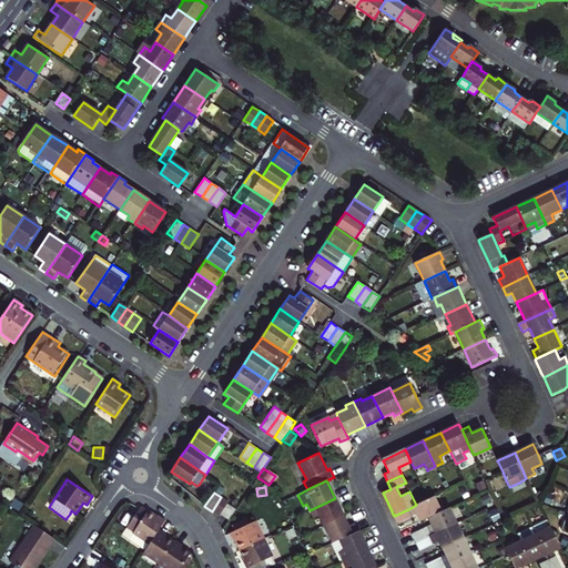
[(495,501),(492,495),(485,498),(488,505),(495,501)]
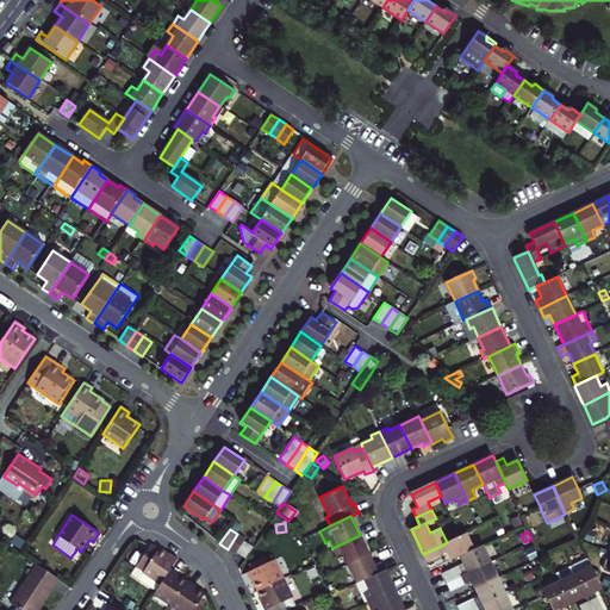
[(236,553),(243,541),(244,540),(237,534),(228,549),(235,554),(236,553)]
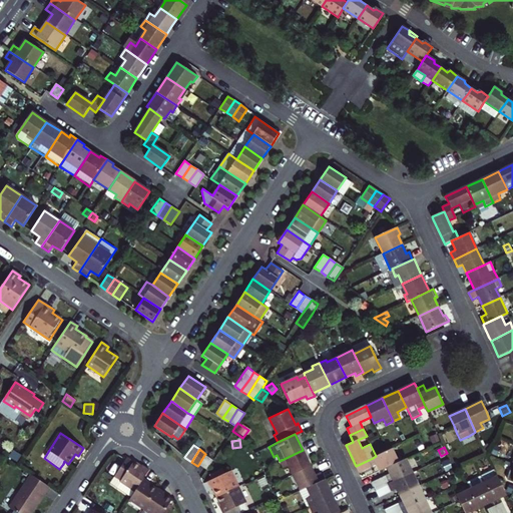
[(376,456),(373,458),(377,465),(380,471),(387,468),(398,462),(392,449),(388,451),(376,456)]
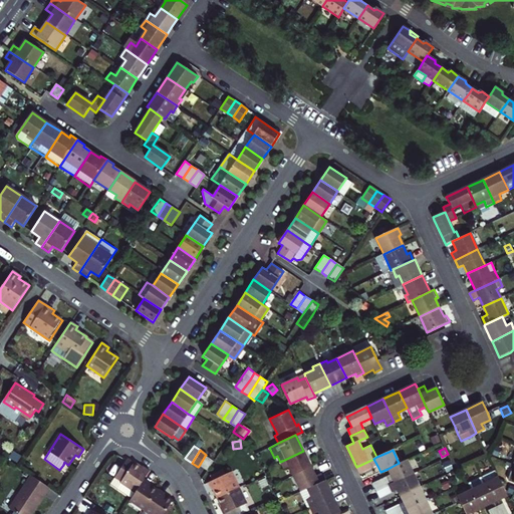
[(289,466),(293,475),(311,467),(303,451),(280,462),(283,469),(289,466)]
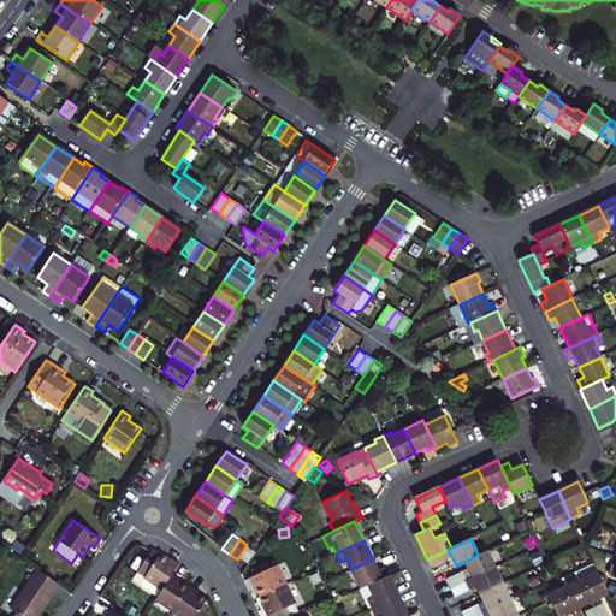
[(238,558),(248,564),(255,554),(246,546),(238,558)]
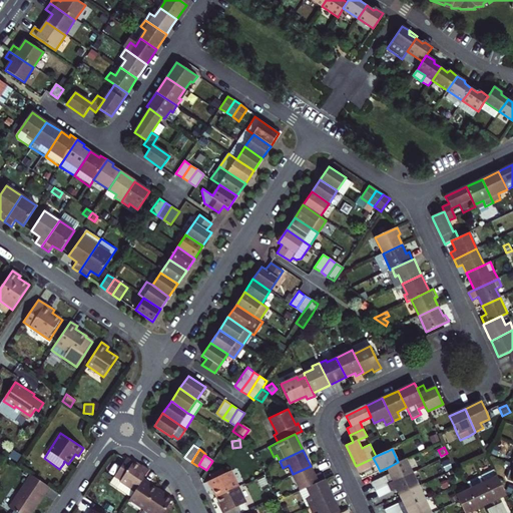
[(135,491),(143,478),(149,470),(142,466),(141,468),(126,458),(109,484),(130,498),(135,491)]
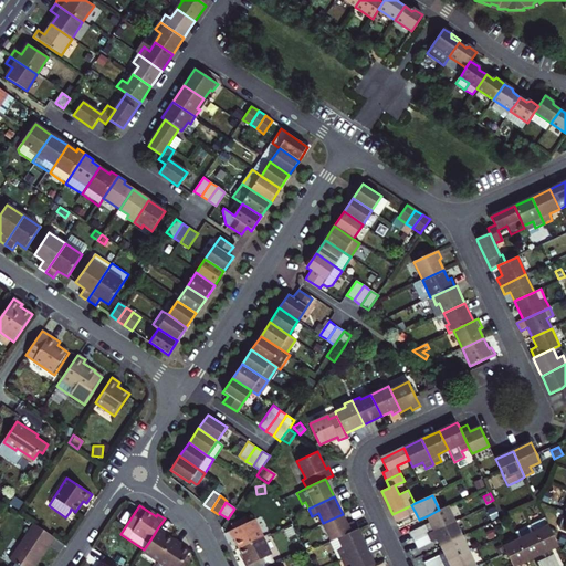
[(501,515),(495,505),(491,507),(495,517),(501,515)]
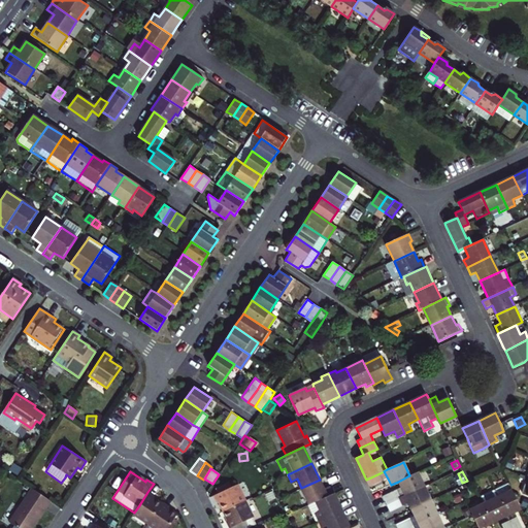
[(401,488),(405,495),(424,487),(418,472),(409,475),(398,482),(401,488)]
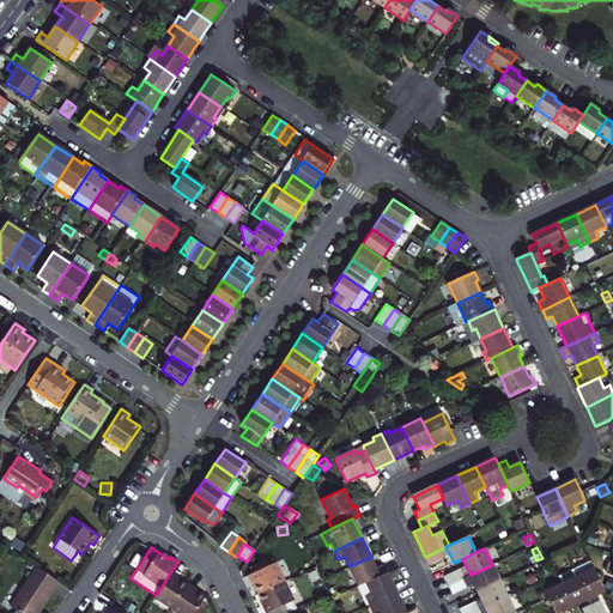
[(429,565),(444,558),(441,550),(425,557),(429,565)]
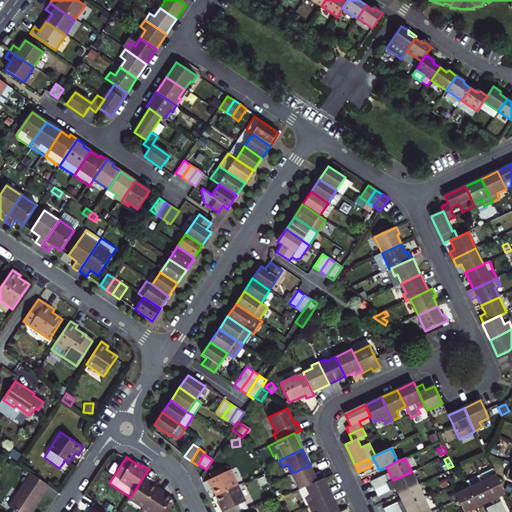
[(71,468),(63,463),(59,468),(58,470),(67,475),(71,468)]
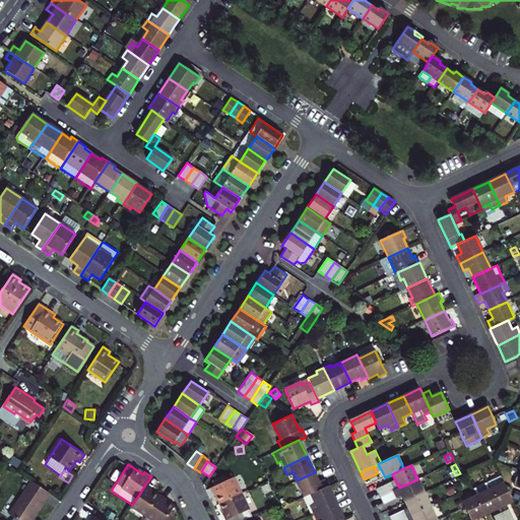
[(297,480),(305,497),(311,495),(328,485),(325,478),(319,481),(315,472),(297,480)]
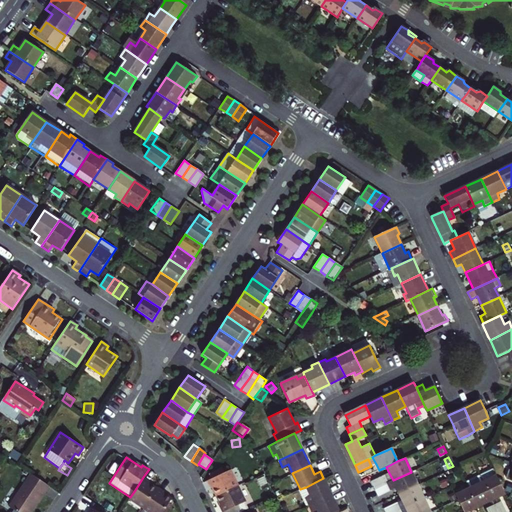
[(493,469),(479,476),(482,482),(491,500),(505,494),(493,469)]
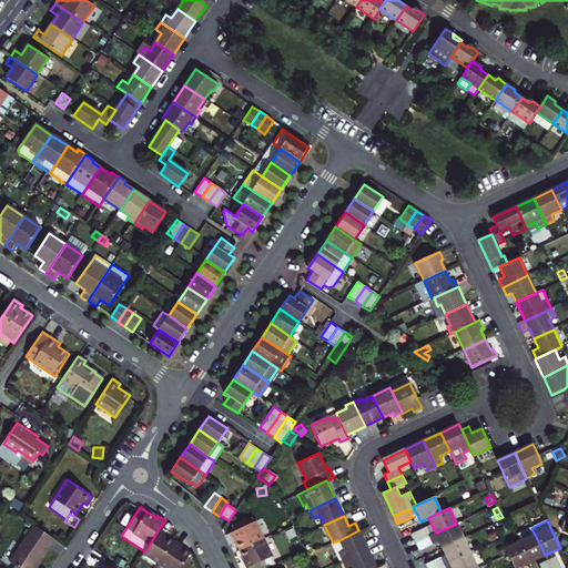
[(254,521),(230,533),(233,541),(235,540),(241,550),(263,539),(254,521)]
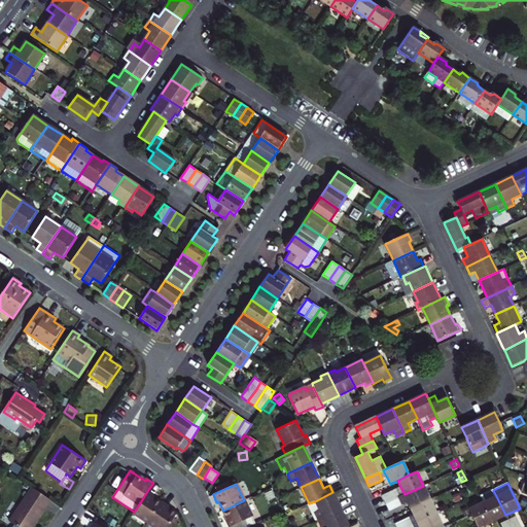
[(399,497),(385,503),(388,511),(408,501),(411,508),(430,499),(423,486),(405,494),(399,497)]
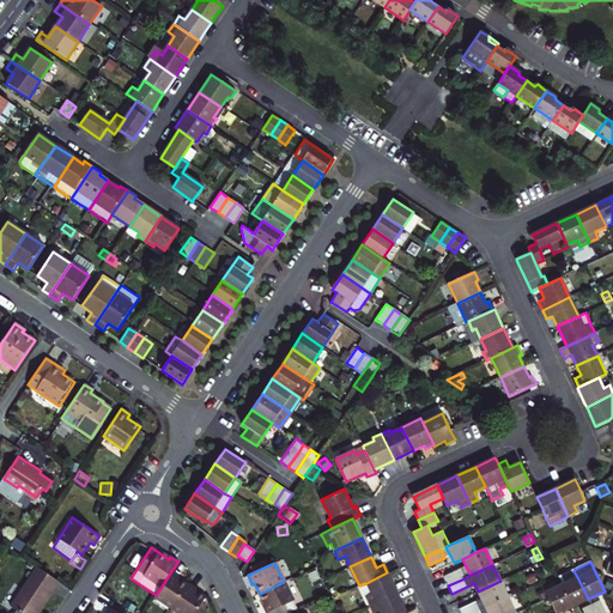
[(466,566),(460,570),(465,578),(471,575),(466,566)]
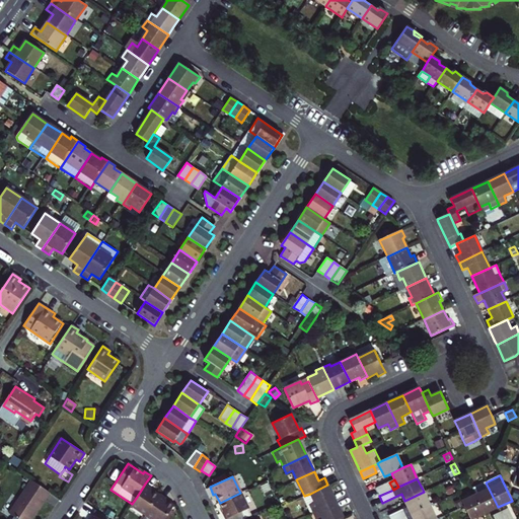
[(30,518),(49,493),(31,480),(10,513),(18,518),(30,518)]
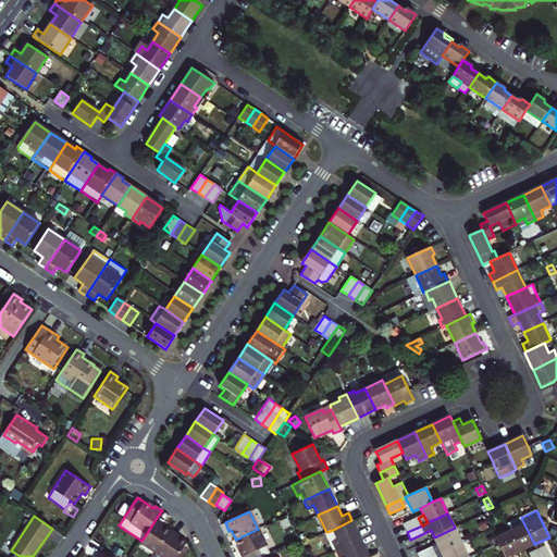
[(292,525),(287,517),(277,521),(282,530),(292,525)]
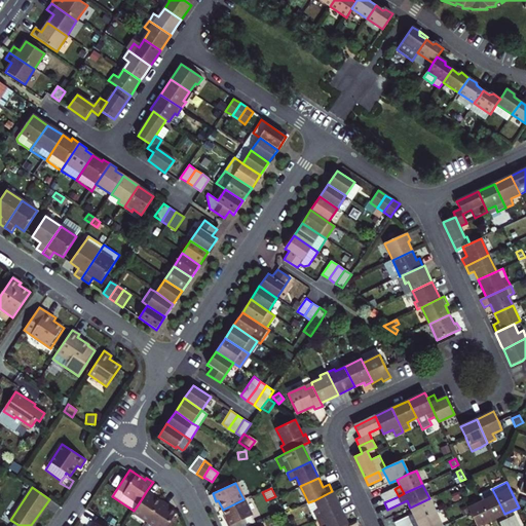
[(478,494),(482,501),(491,520),(504,514),(495,495),(492,489),(492,488),(478,494)]
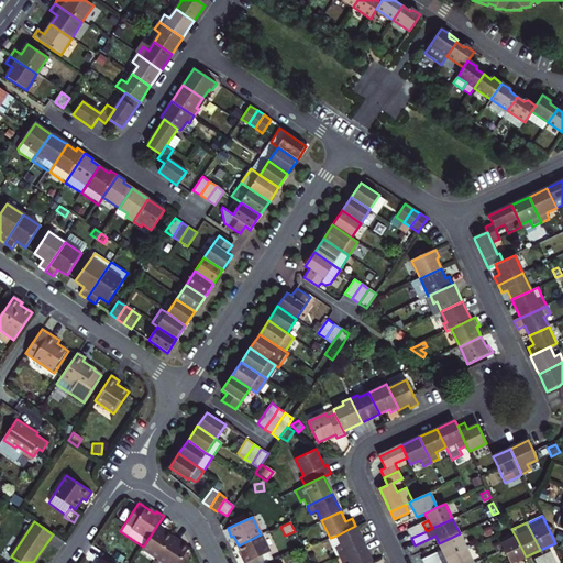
[(411,538),(427,531),(422,523),(408,530),(411,538)]
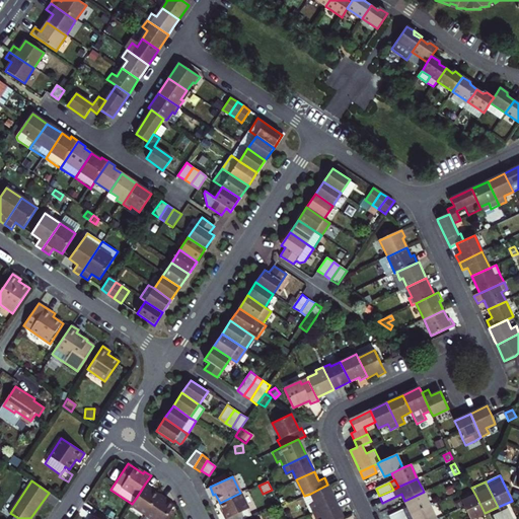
[(131,506),(146,515),(159,496),(150,491),(151,489),(145,484),(137,497),(132,504),(131,506)]
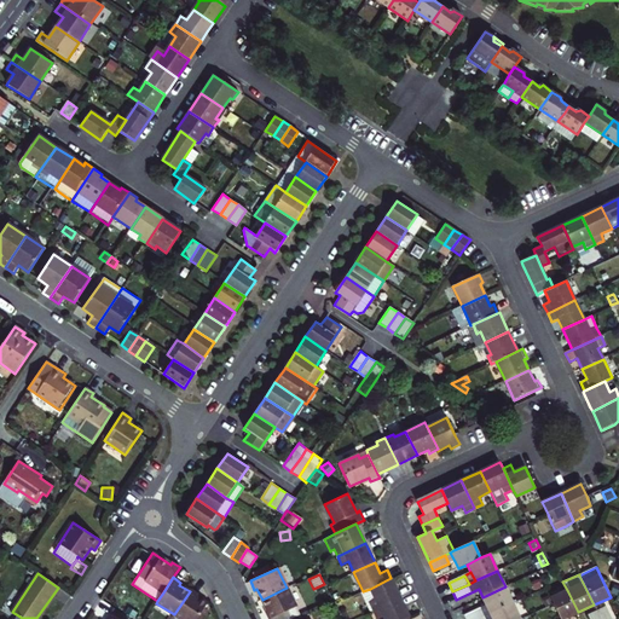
[(391,578),(370,589),(375,599),(369,601),(374,611),(401,597),(392,578),(391,578)]
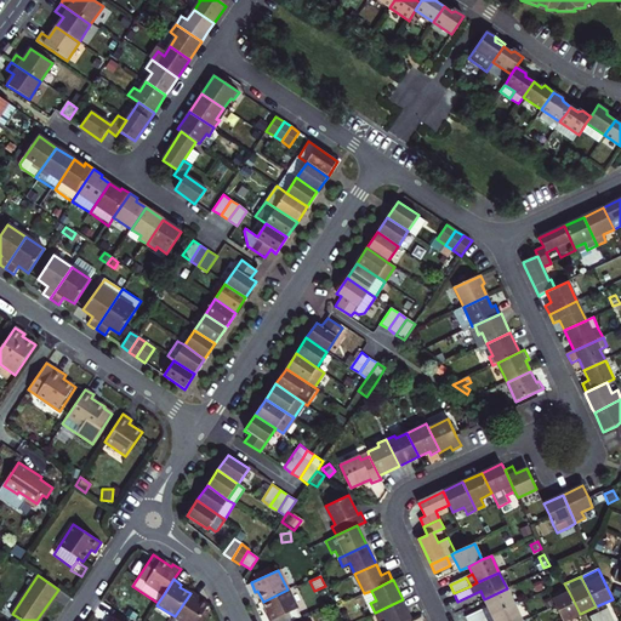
[(488,608),(493,616),(516,605),(507,588),(484,599),(488,608)]
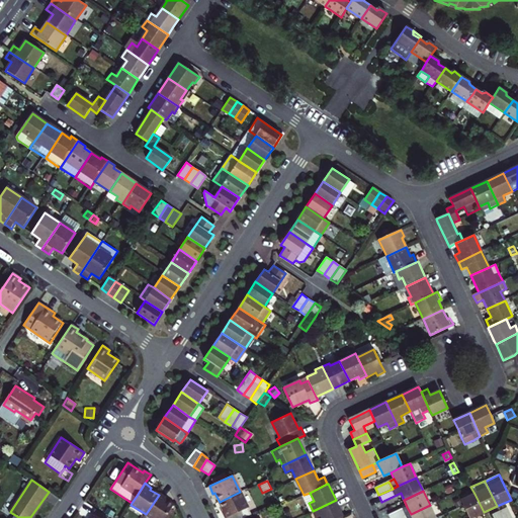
[(226,517),(248,508),(240,492),(220,502),(224,511),(222,512),(224,517),(226,517)]
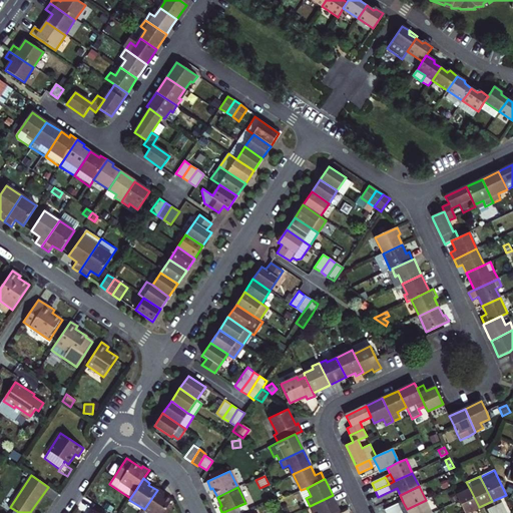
[(157,490),(144,509),(149,512),(162,512),(171,500),(163,494),(164,492),(158,488),(157,490)]
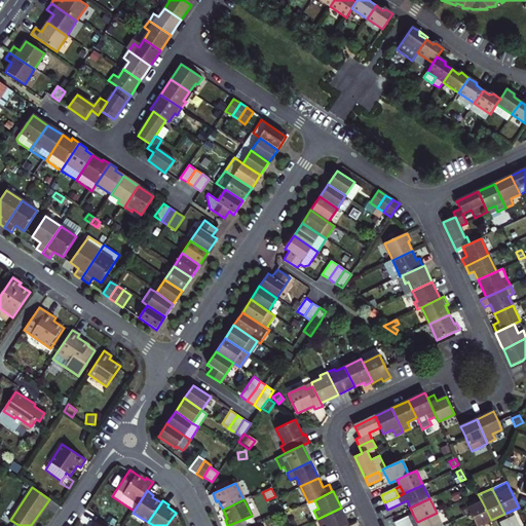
[(318,509),(314,500),(308,502),(316,519),(317,519),(313,511),(318,509)]
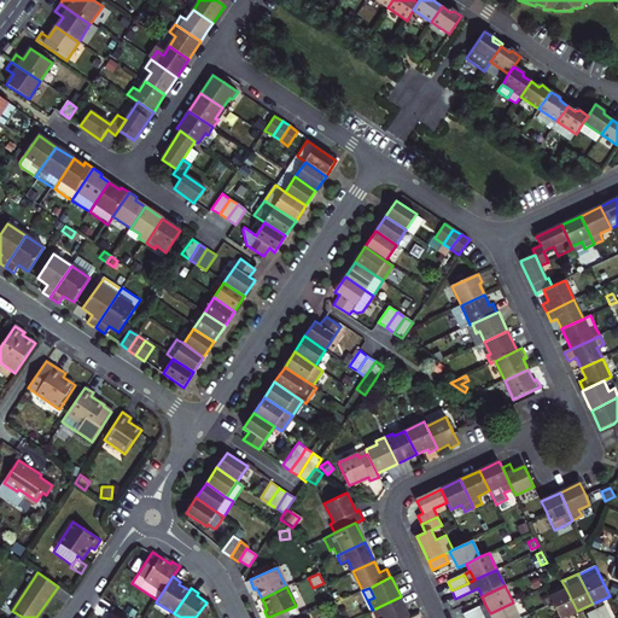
[(577,611),(566,589),(549,598),(553,604),(559,617),(569,617),(569,616),(577,611)]
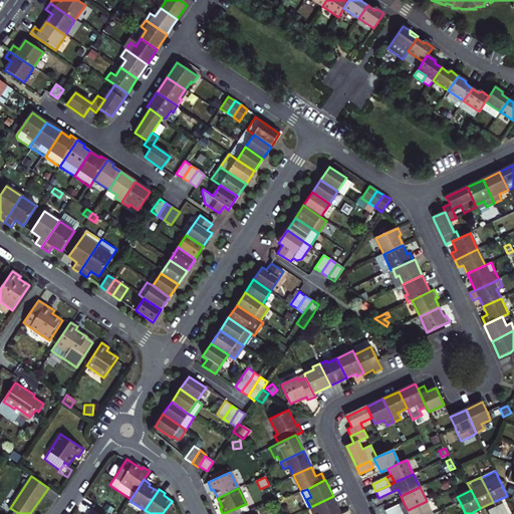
[(313,513),(318,512),(319,513),(335,513),(339,512),(340,512),(333,496),(310,507),(312,513),(313,513)]
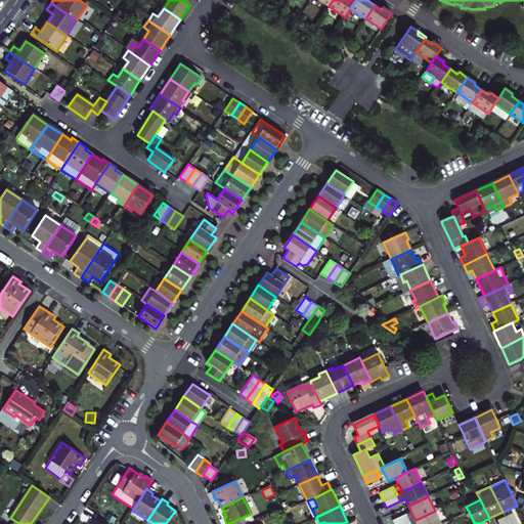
[(291,511),(285,514),(289,522),(295,519),(291,511)]
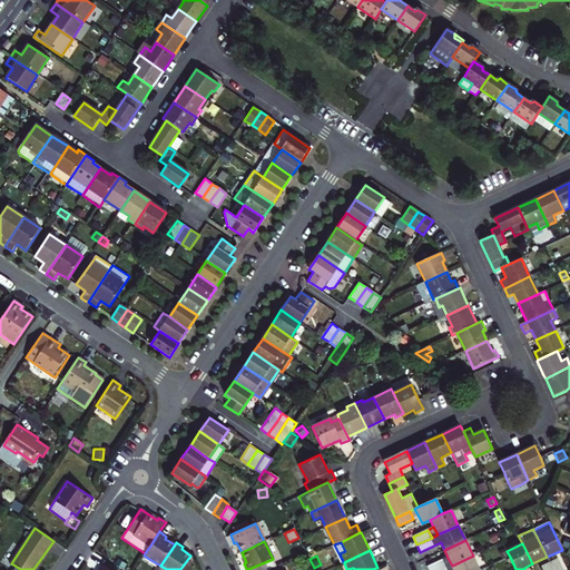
[(479,569),(473,556),(452,566),(453,569),(479,569)]
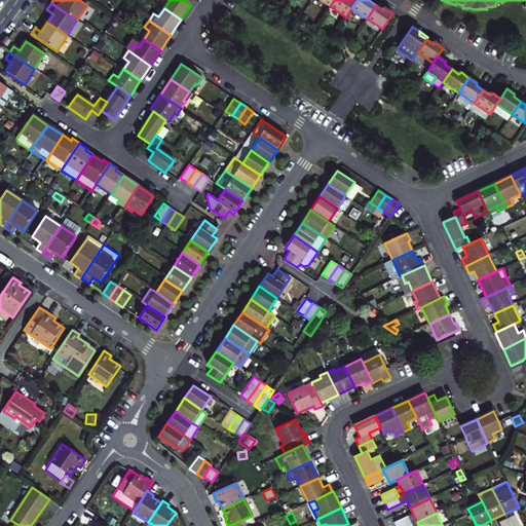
[(413,515),(409,517),(412,524),(417,522),(413,515)]
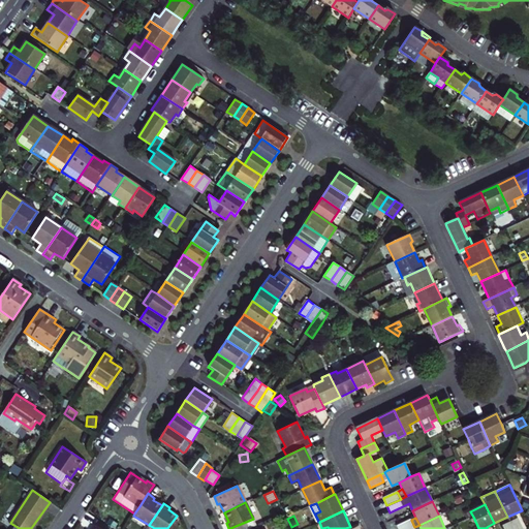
[(522,528),(517,518),(509,522),(512,528),(522,528)]
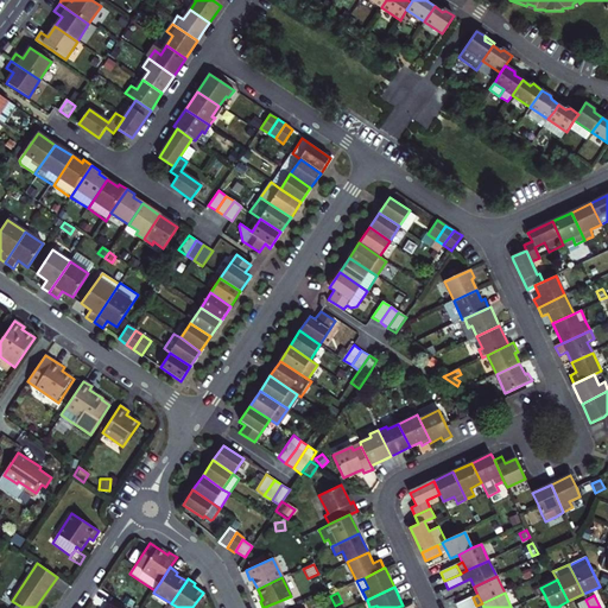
[(126,597),(122,602),(131,607),(133,602),(126,597)]
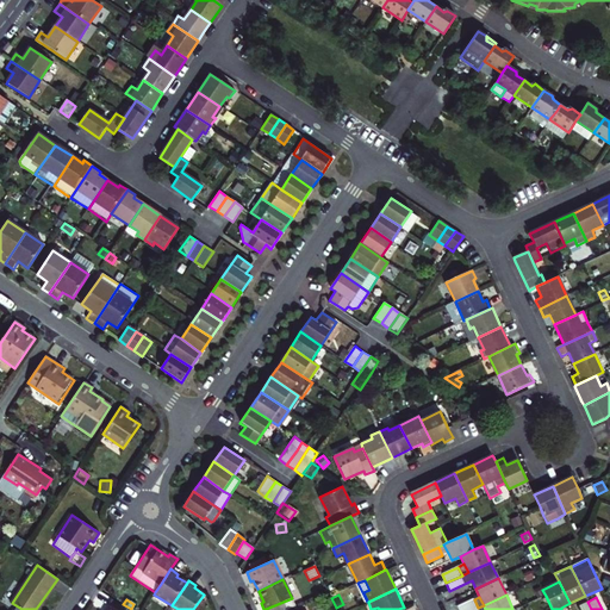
[(458,608),(459,609),(473,609),(478,608),(474,599),(458,608)]
